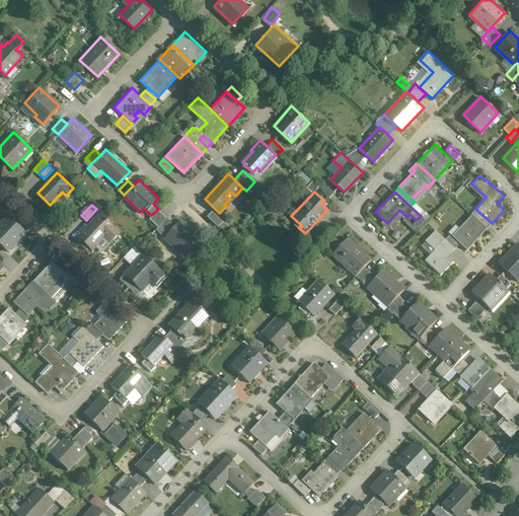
[(151,215),(149,218),(157,226),(166,216),(158,209),(151,215)]
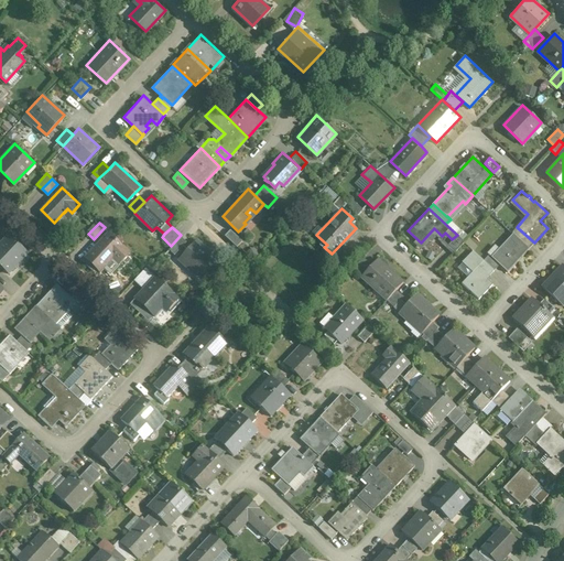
[(534,243),(517,227),(511,232),(512,233),(529,248),(534,243)]
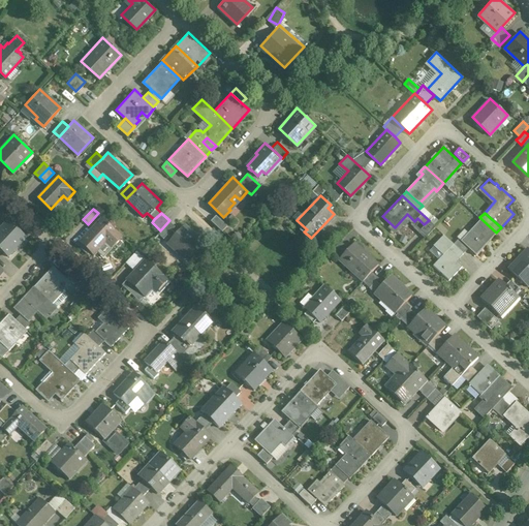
[(227,224),(216,214),(211,219),(222,229),(227,224)]
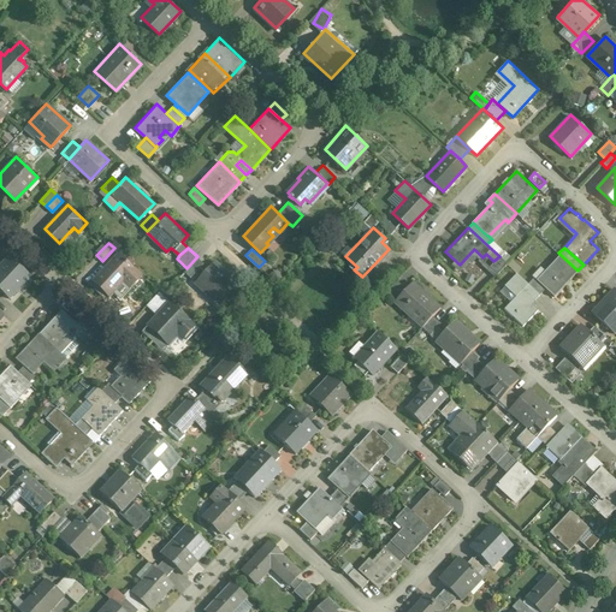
[(142,274),(118,253),(92,280),(108,296),(125,277),(132,284),(142,274)]
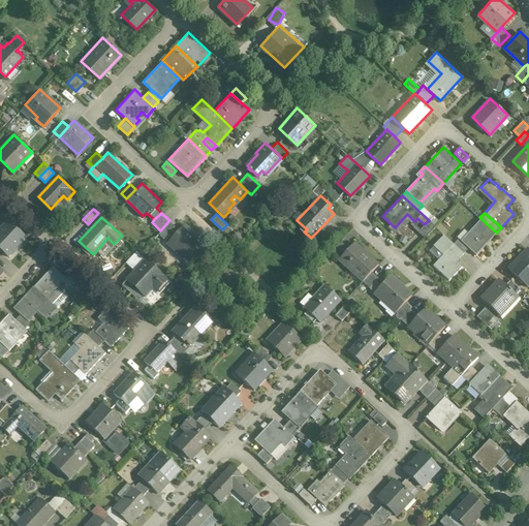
[(461,240),(468,247),(475,254),(496,233),(480,218),(461,240)]
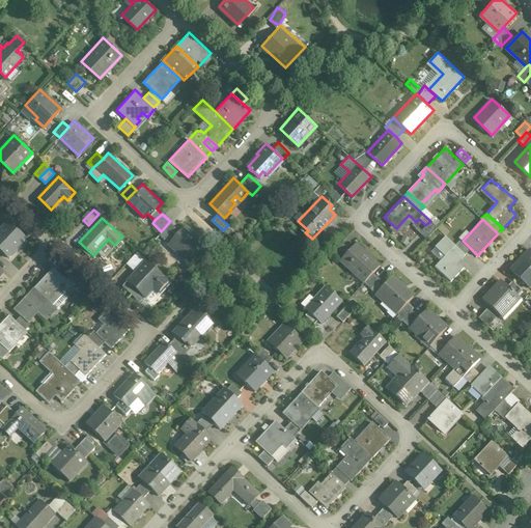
[(25,237),(7,220),(0,228),(0,250),(1,250),(7,256),(25,237)]
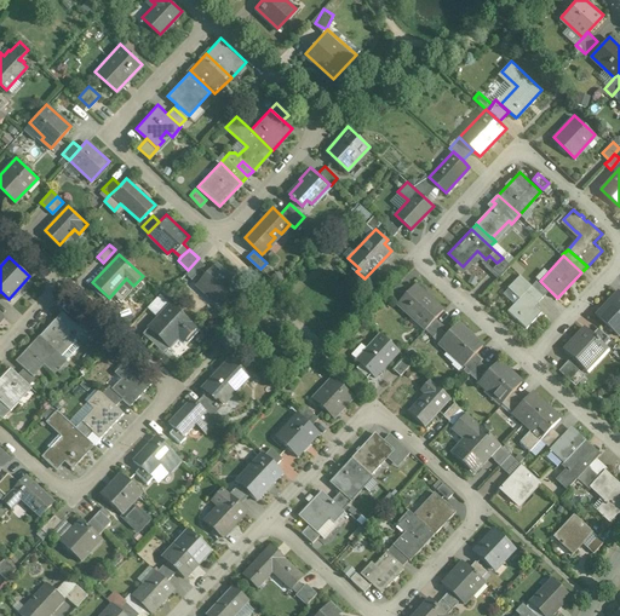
[(188,270),(185,272),(191,278),(205,264),(199,258),(188,270)]
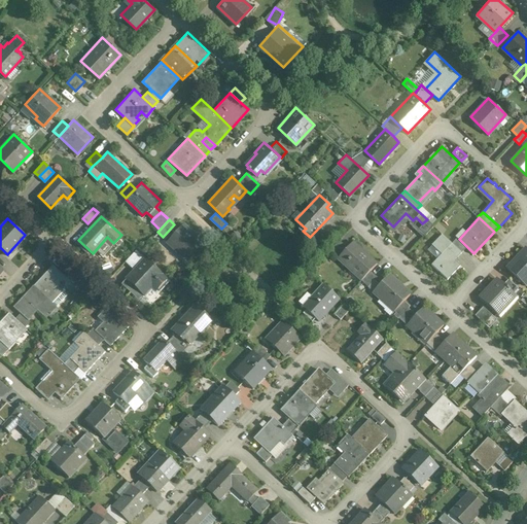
[(422,223),(419,228),(425,234),(433,225),(427,219),(422,223)]
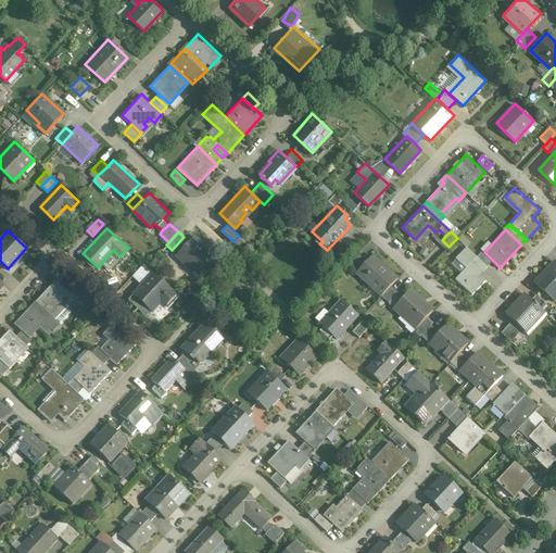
[(216,255),(193,235),(176,254),(198,275),(216,255)]
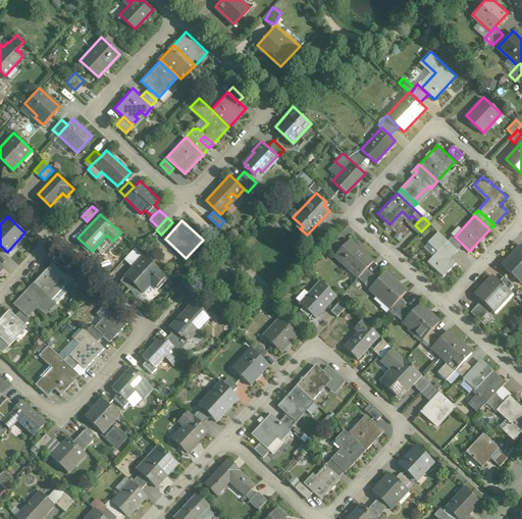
[(453,254),(442,245),(448,240),(437,231),(430,240),(439,248),(427,261),(442,275),(456,262),(450,257),(453,254)]
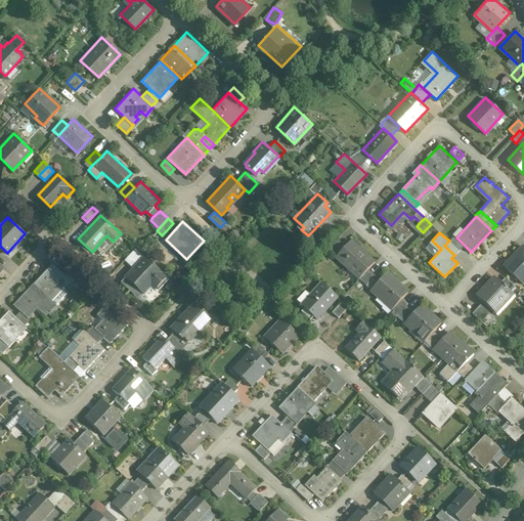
[(336,235),(325,247),(336,256),(338,254),(337,254),(346,245),(336,235)]
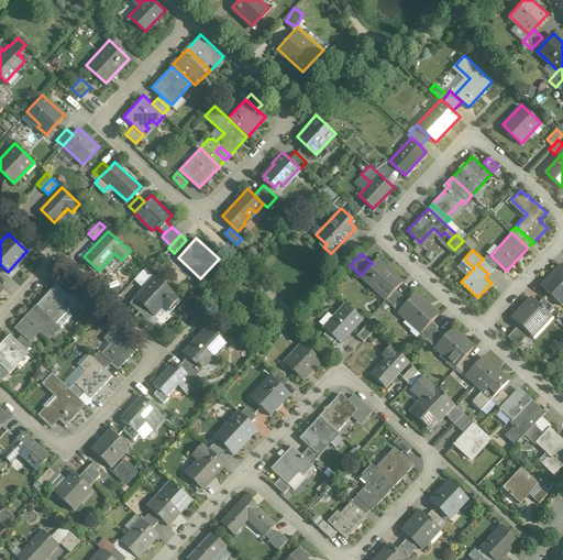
[(498,263),(490,255),(488,253),(483,259),(493,268),(498,263)]
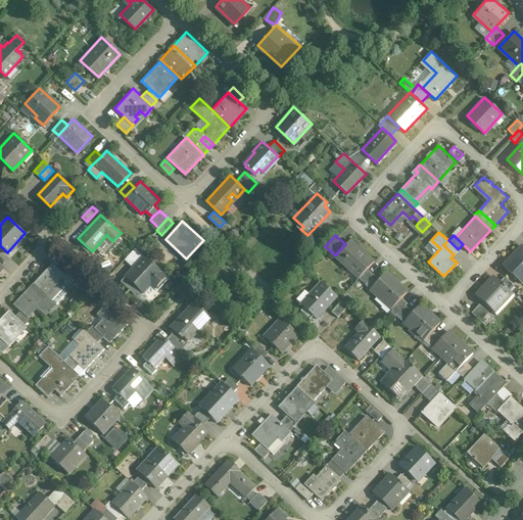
[(374,260),(350,238),(345,244),(336,253),(337,253),(360,275),(368,268),(374,260)]
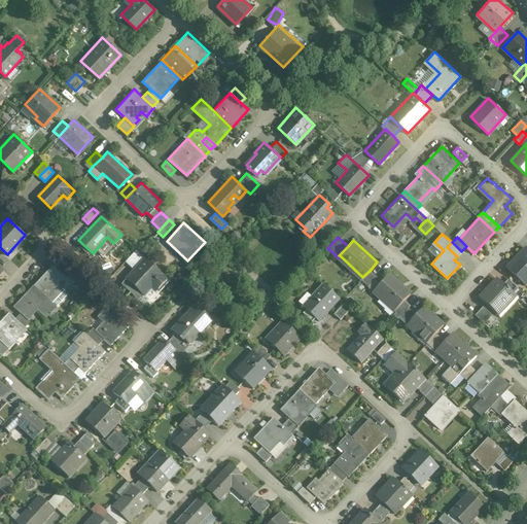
[(461,251),(452,242),(447,247),(457,256),(461,251)]
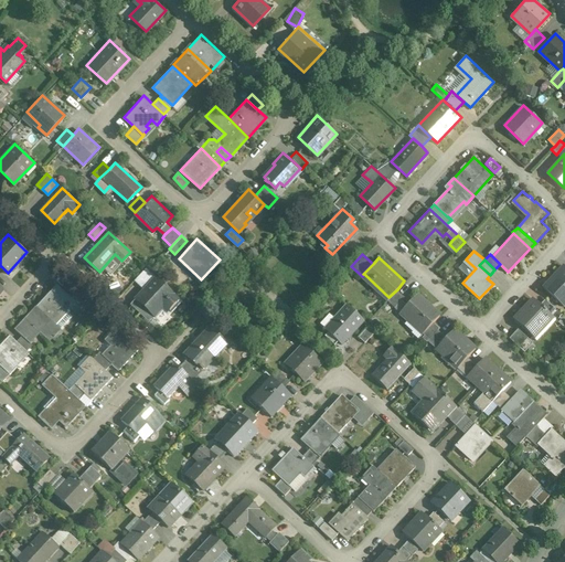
[(564,266),(564,265),(543,287),(563,305),(564,303),(564,266)]
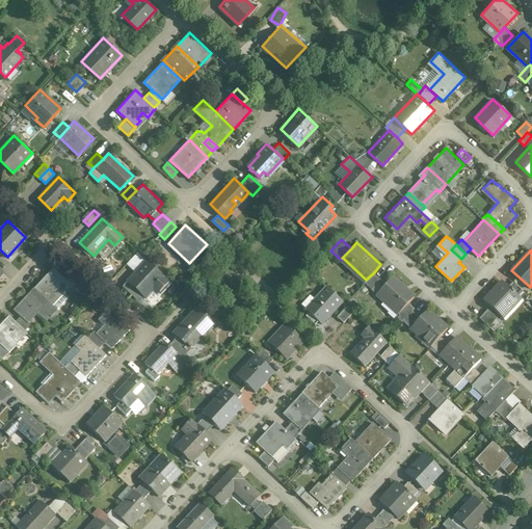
[(137,250),(126,263),(135,272),(138,269),(147,260),(137,250)]
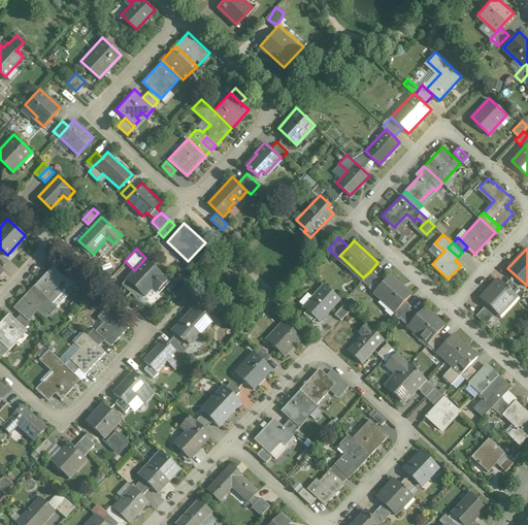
[(168,279),(145,258),(137,267),(139,270),(129,282),(143,295),(152,286),(157,290),(168,279)]
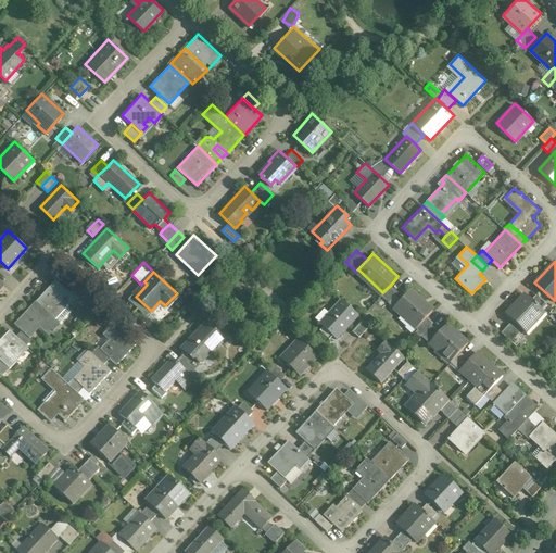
[(55,279),(36,300),(54,318),(75,297),(55,279)]
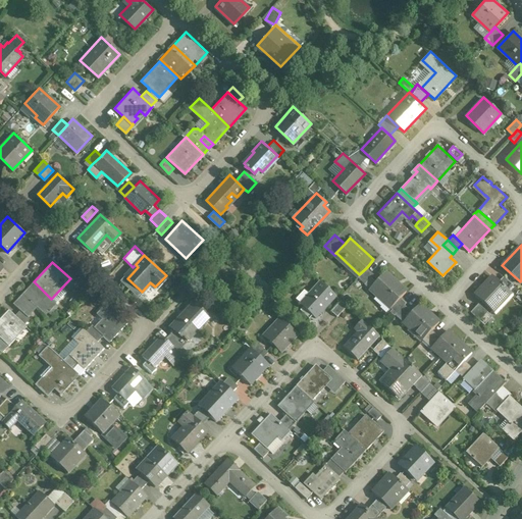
[(77,273),(68,265),(64,270),(73,278),(77,273)]
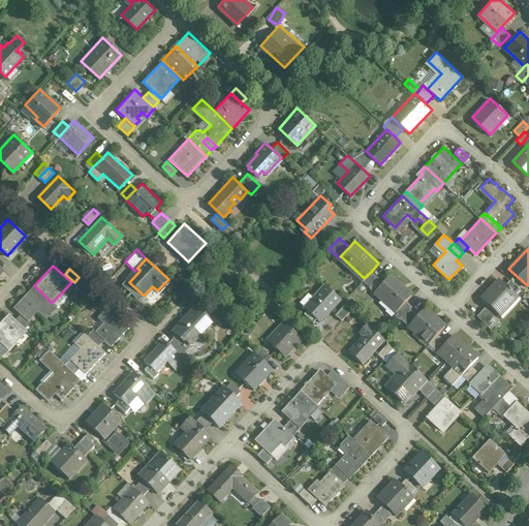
[(364,278),(363,280),(369,286),(378,277),(372,271),(364,278)]
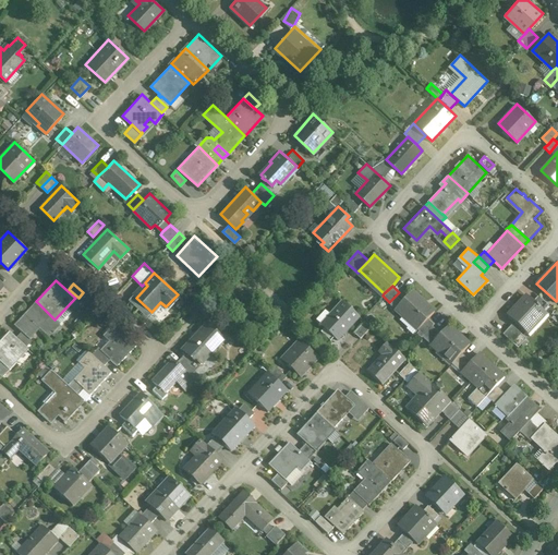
[(434,311),(412,289),(395,308),(417,328),(428,317),(434,311)]
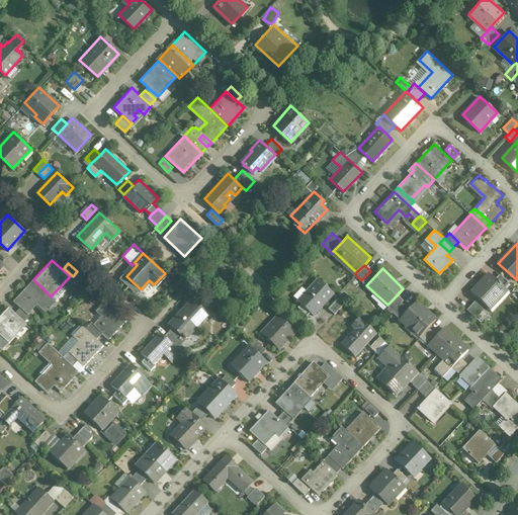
[(495,278),(489,273),(471,291),(490,308),(507,289),(505,287),(495,278)]
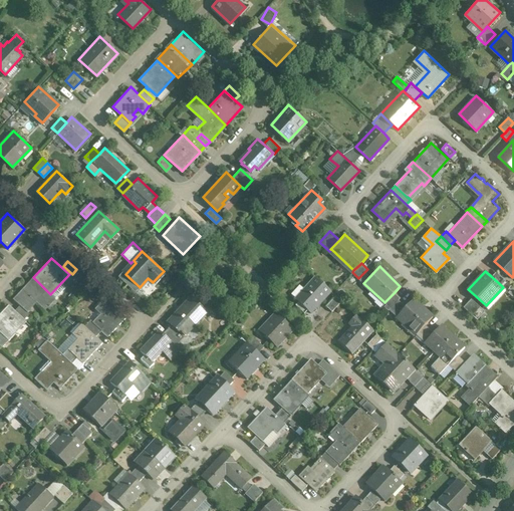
[(505,280),(496,271),(491,276),(501,285),(505,280)]
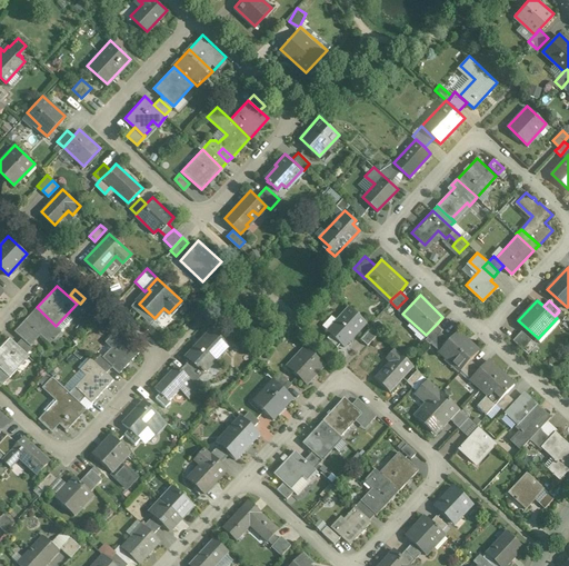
[(349,305),(337,318),(331,314),(322,324),(328,328),(327,329),(331,333),(340,341),(343,345),(366,320),(349,305)]
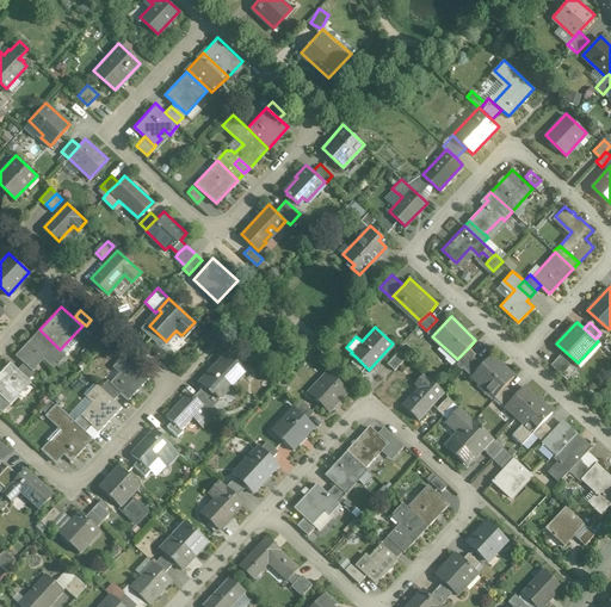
[(39,329),(16,354),(23,361),(32,370),(47,354),(56,363),(65,354),(60,350),(39,329)]
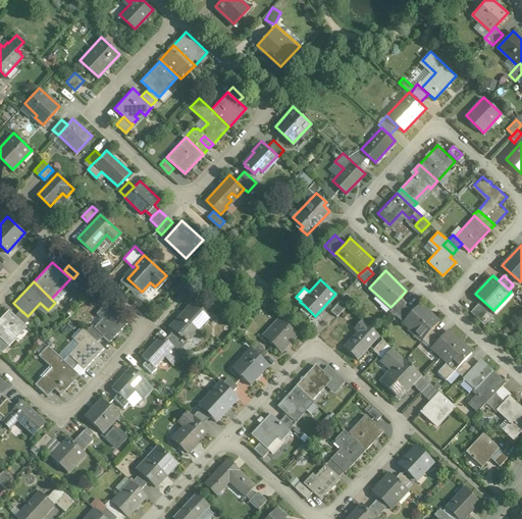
[(257,296),(252,301),(256,305),(261,299),(257,296)]
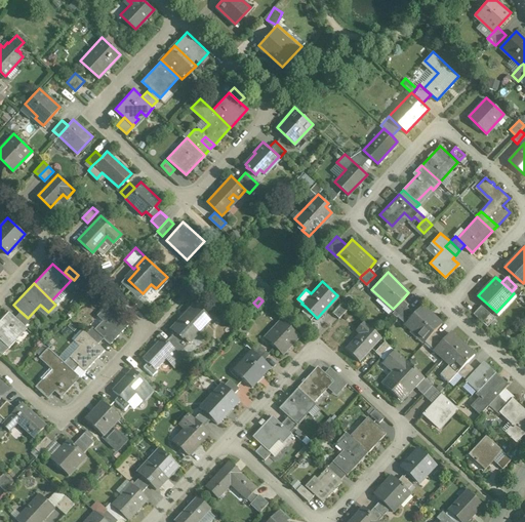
[(403,298),(393,309),(394,310),(398,314),(406,306),(408,304),(403,298)]
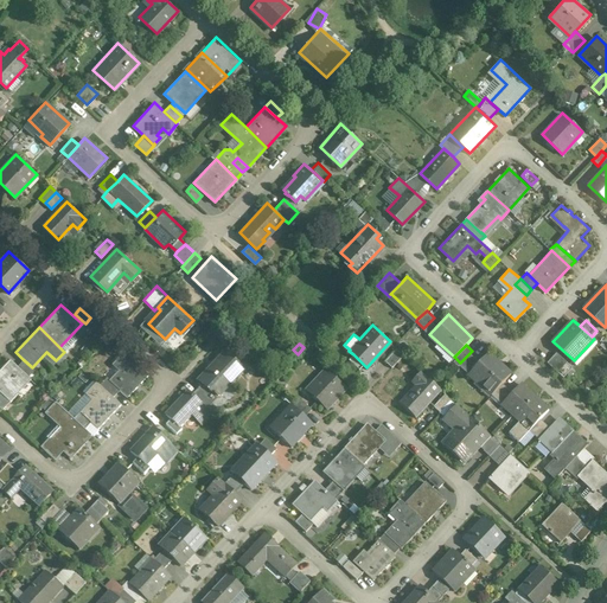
[(396,347),(385,359),(393,366),(403,354),(396,347)]
